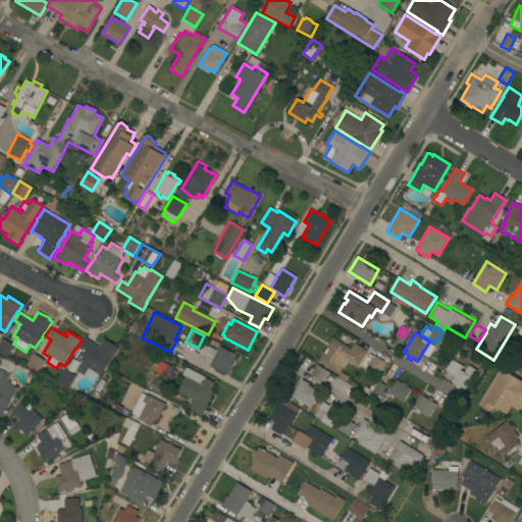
[(7,357),(0,352),(0,341),(2,337),(14,345),(7,357)]
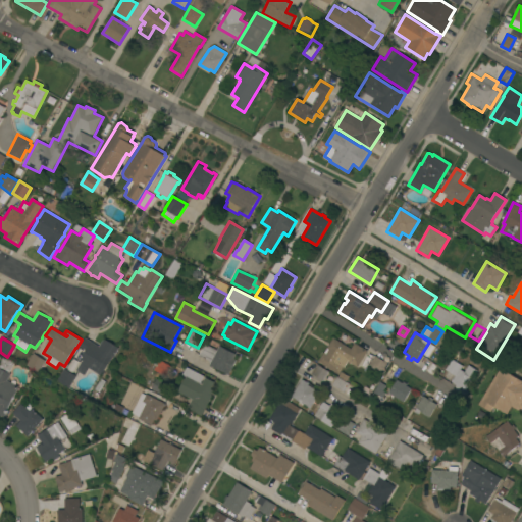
[(99,346),(104,338),(119,348),(112,359),(111,358),(101,375),(96,371),(95,372),(89,368),(85,375),(77,370),(82,362),(81,361),(87,351),(80,347),(86,337),(99,346)]
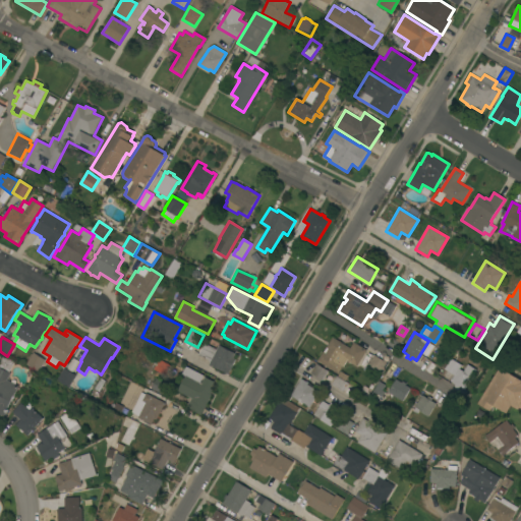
[(357,366),(347,360),(343,366),(338,373),(317,361),(323,352),(324,352),(333,337),(350,348),(354,342),(367,350),(357,366)]
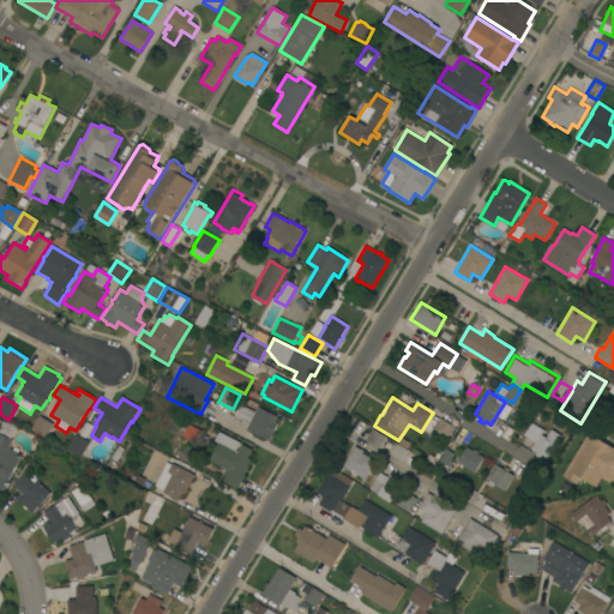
[(277,416),(275,422),(278,423),(269,441),(247,429),(248,426),(235,419),(241,405),(256,413),(258,407),(277,416)]
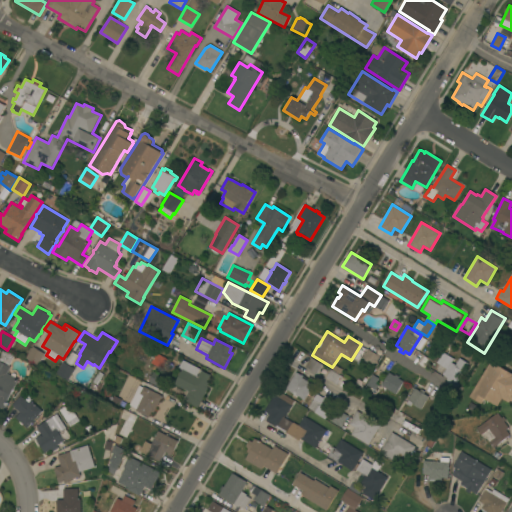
[(419,340),(425,344),(420,352),(413,348),(419,340)]
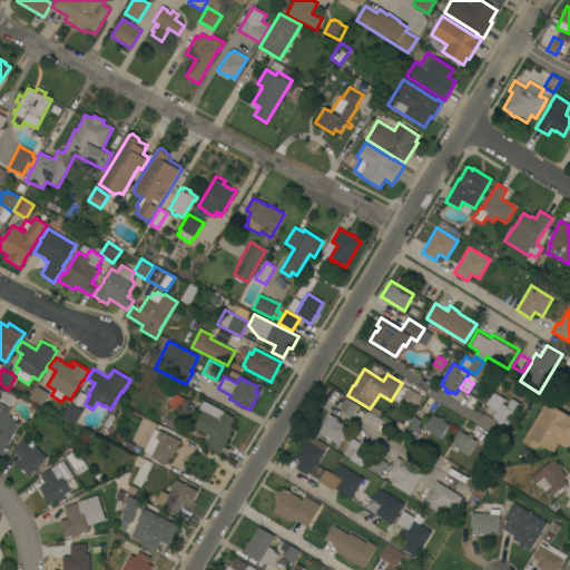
[(472,386),(477,380),(484,384),(480,391),(472,386)]
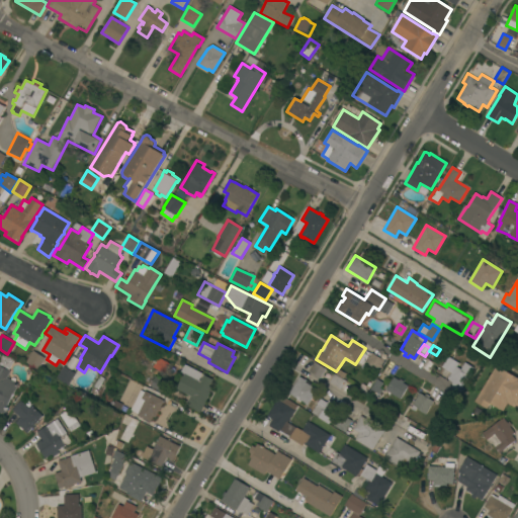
[(38,369),(26,362),(33,351),(46,358),(38,369)]
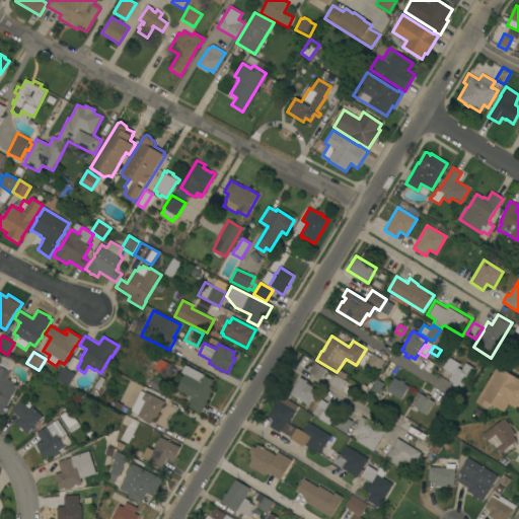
[(385,361),(378,372),(370,368),(367,372),(364,370),(366,366),(365,365),(368,361),(368,362),(373,354),(385,361)]
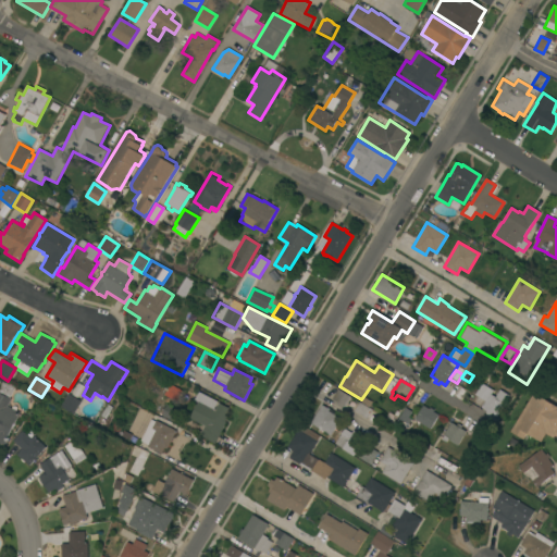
[(4,445),(1,444),(1,445),(0,444),(0,387),(2,384),(7,386),(8,383),(16,387),(10,399),(12,399),(8,406),(21,412),(4,445)]
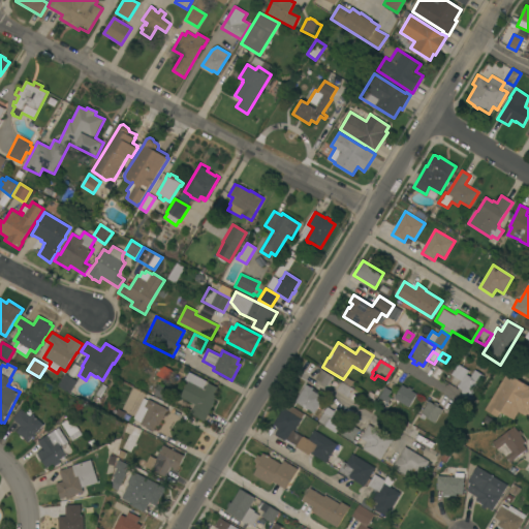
[(458,364),(469,371),(466,374),(470,377),(475,370),(485,375),(481,380),(483,381),(480,385),(478,384),(472,396),(467,393),(465,395),(462,393),(463,391),(458,386),(461,381),(452,375),(458,364)]
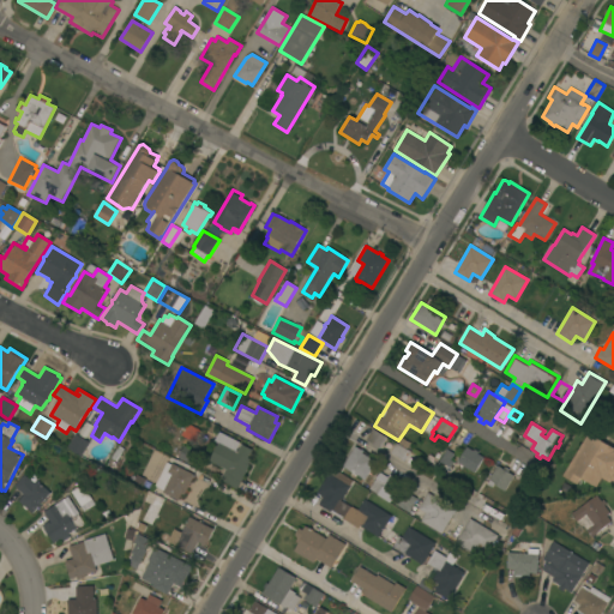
[(78,434),(85,423),(91,427),(84,439),(90,443),(82,457),(67,447),(77,434),(78,434)]
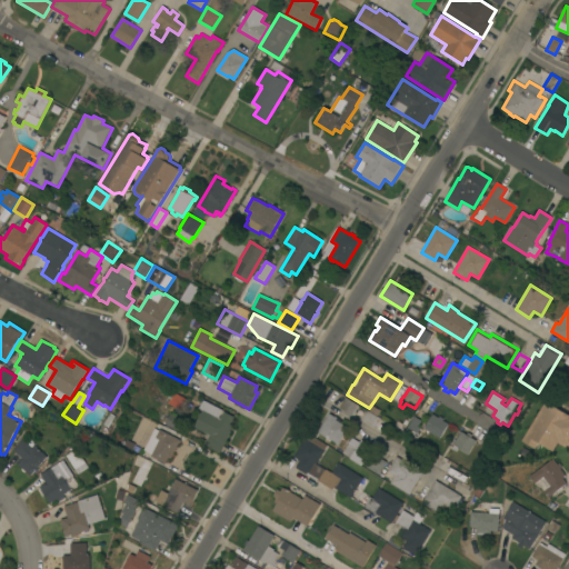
[(180,410),(168,403),(173,392),(186,399),(180,410)]
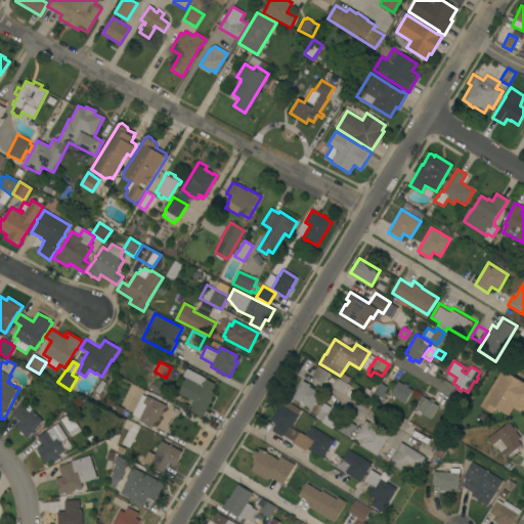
[(312,377),(318,365),(331,373),(331,374),(360,392),(359,393),(372,401),(367,409),(347,396),(347,395),(328,383),(325,385),(312,377)]
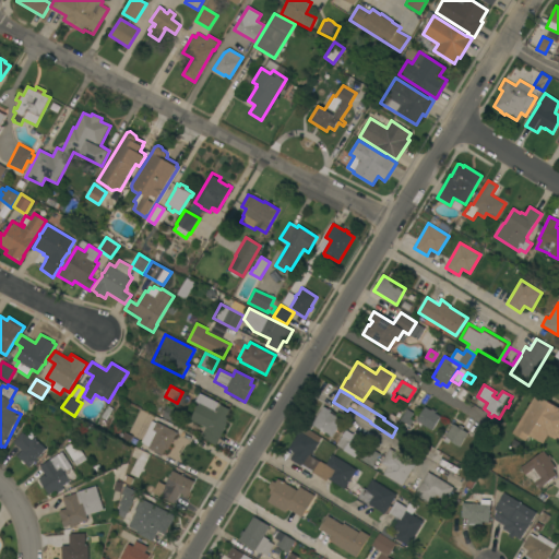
[(203,394),(218,402),(215,409),(216,411),(219,404),(229,409),(226,417),(229,418),(226,424),(227,424),(216,445),(201,438),(205,427),(191,420),(203,394)]
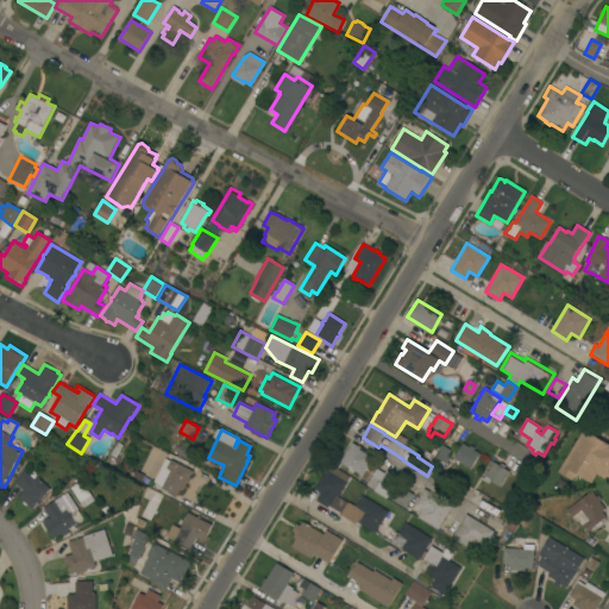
[(584,429),(608,444),(608,477),(608,481),(597,473),(591,483),(576,473),(572,481),(558,472),(584,429)]
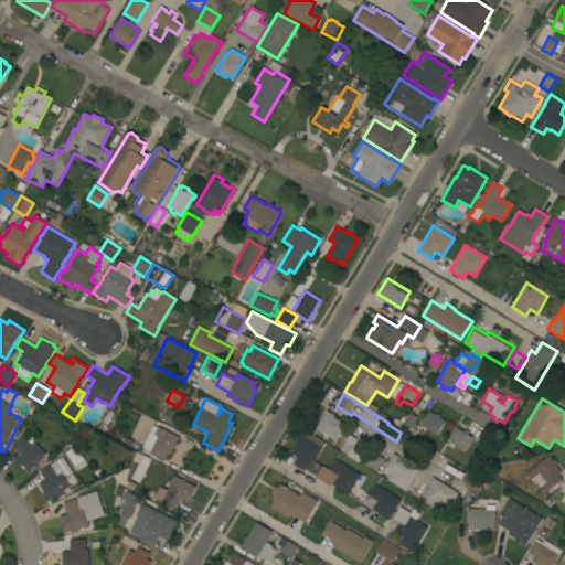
[(163,422),(169,411),(182,416),(177,428),(163,422)]
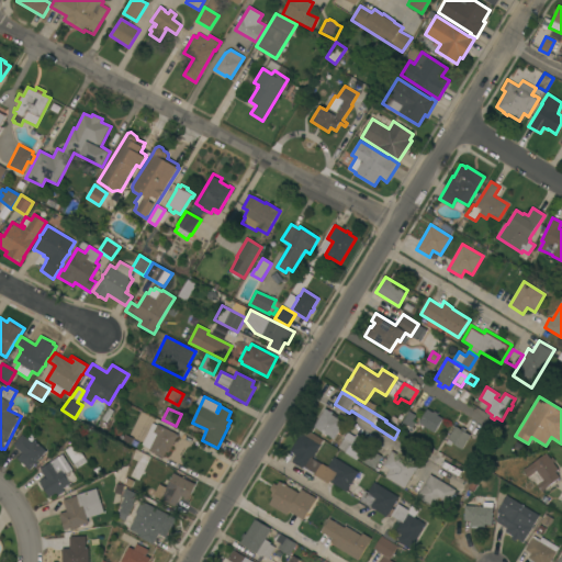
[(325,408),(345,420),(334,439),(314,427),(325,408)]
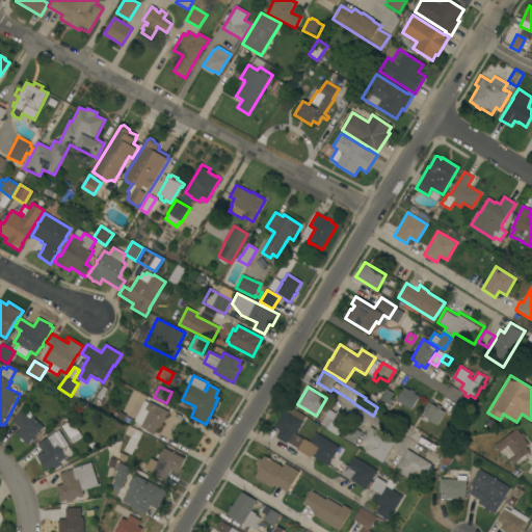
[(396,400),(404,388),(410,391),(411,389),(415,392),(414,393),(419,396),(411,409),(396,400)]
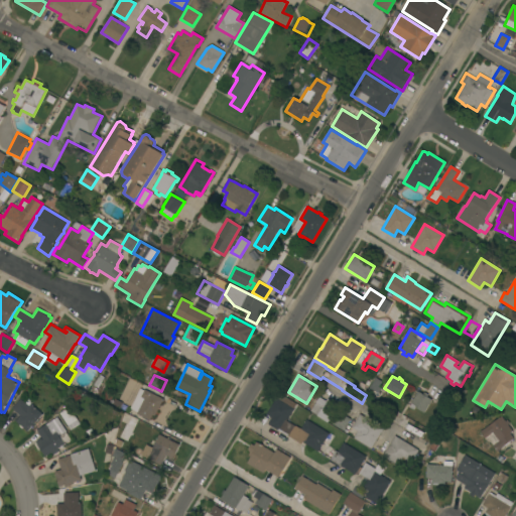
[(382,381),(378,387),(381,388),(378,393),(380,394),(377,399),(367,392),(370,388),(369,387),(376,377),(382,381)]
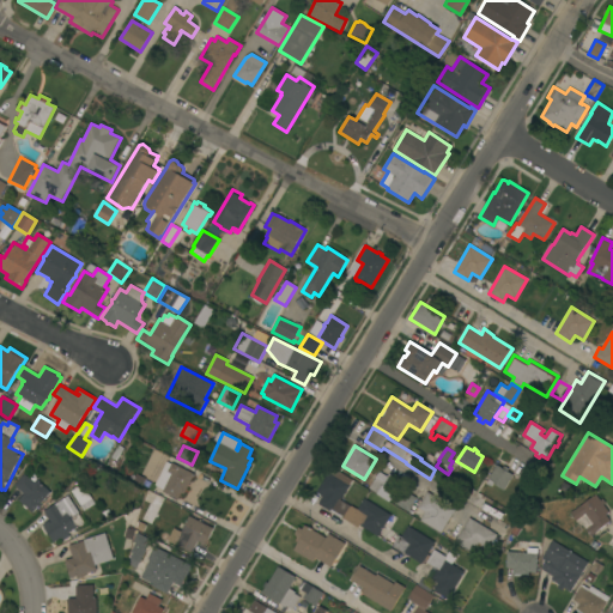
[(183,495),(181,493),(178,499),(163,492),(164,489),(155,484),(167,461),(171,465),(173,462),(194,474),(183,495)]
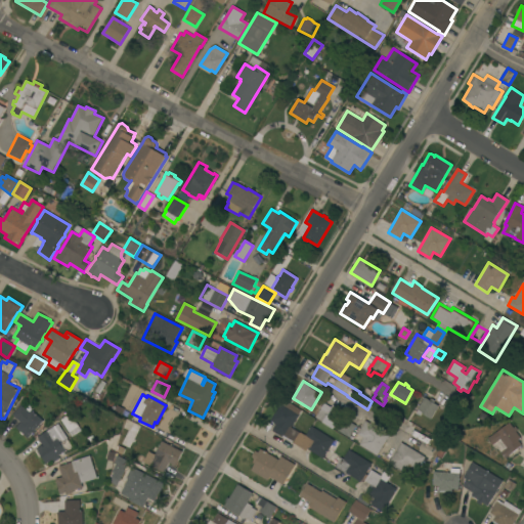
[(431,419),(423,415),(424,413),(422,411),(420,416),(416,413),(418,409),(419,407),(418,406),(420,404),(425,397),(430,400),(431,398),(435,400),(434,402),(439,405),(431,419)]
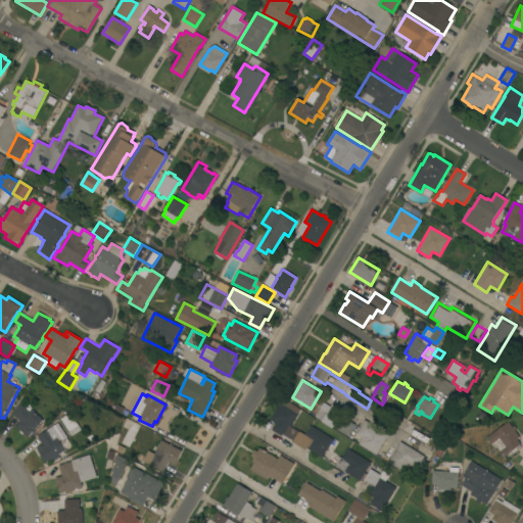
[(280,402),(281,403),(284,399),(301,410),(290,427),(299,432),(293,442),(272,430),(276,423),(270,420),(280,402)]
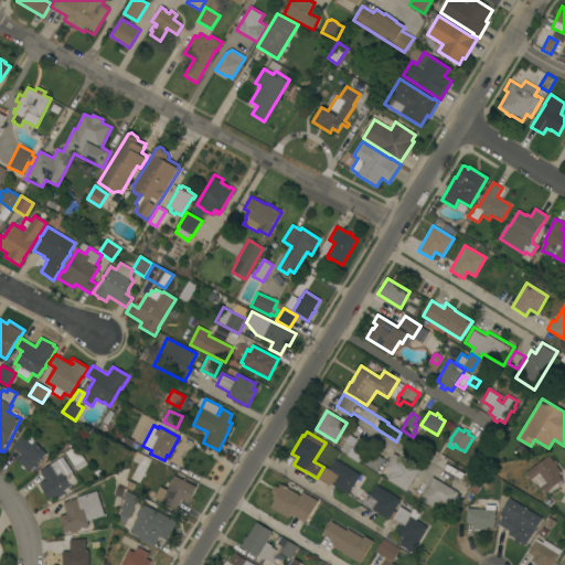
[(347,455),(348,455),(340,449),(350,435),(369,447),(359,462),(347,455)]
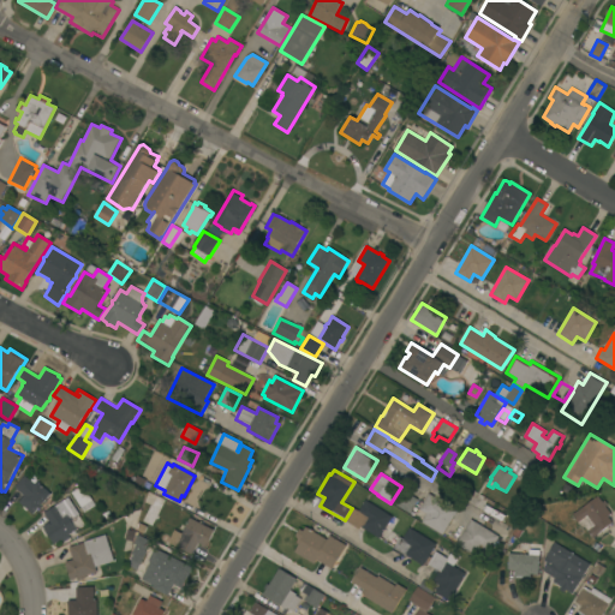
[(41,506),(42,507),(40,509),(39,508),(33,514),(28,509),(27,511),(23,508),(24,506),(19,502),(24,495),(15,487),(25,476),(35,484),(37,481),(51,494),(41,506)]
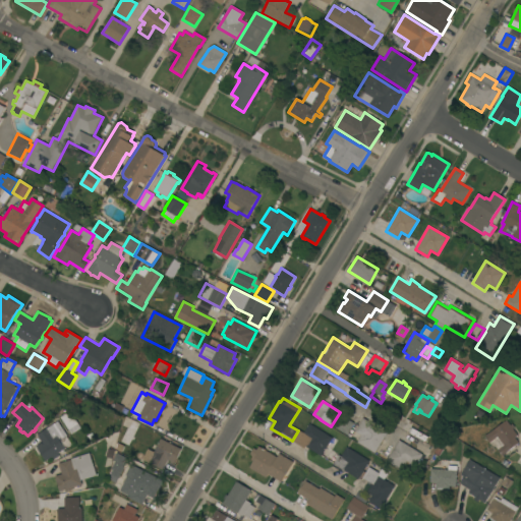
[(335,427),(347,408),(359,415),(347,435),(335,427)]
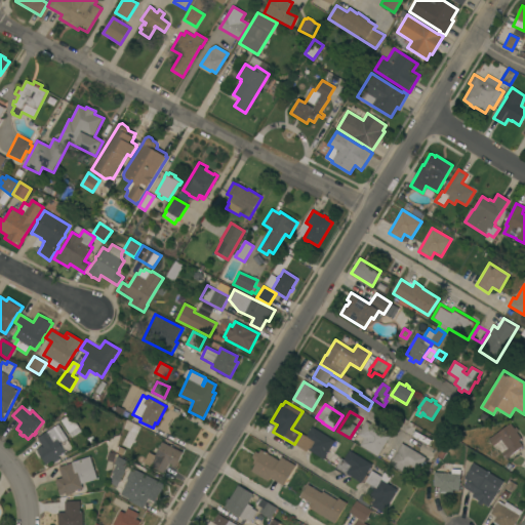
[(62,420),(71,414),(79,427),(70,433),(62,420)]
